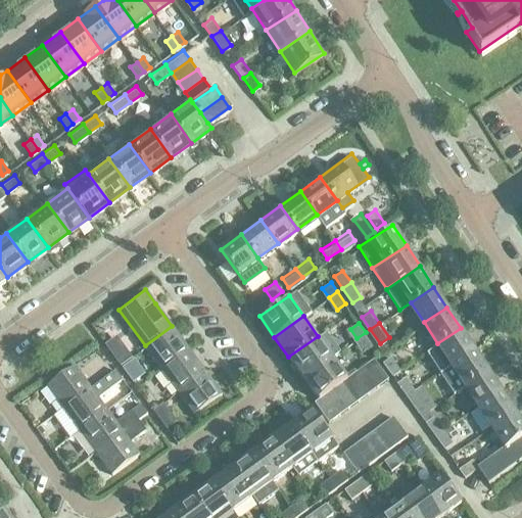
[(160,368),(188,348),(172,326),(145,345),(160,368)]
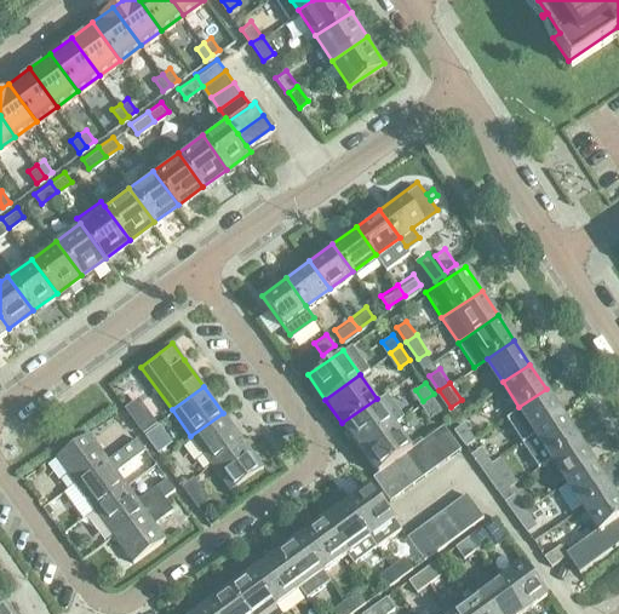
[(562,413),(546,389),(519,407),(534,431),(562,413)]
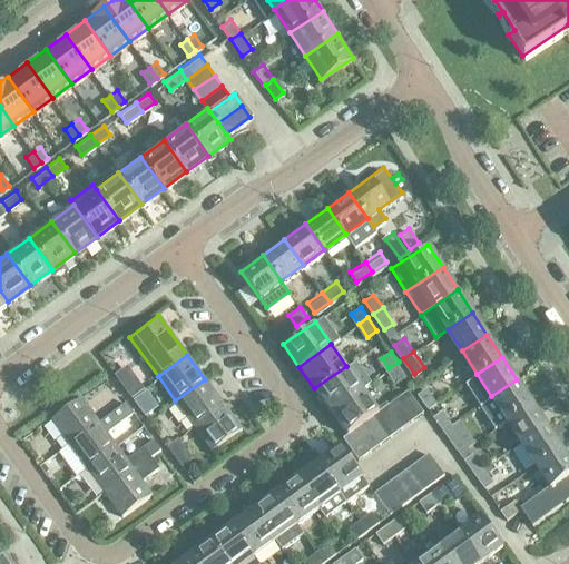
[(331,411),(362,387),(371,382),(355,359),(346,366),(314,388),(331,411)]
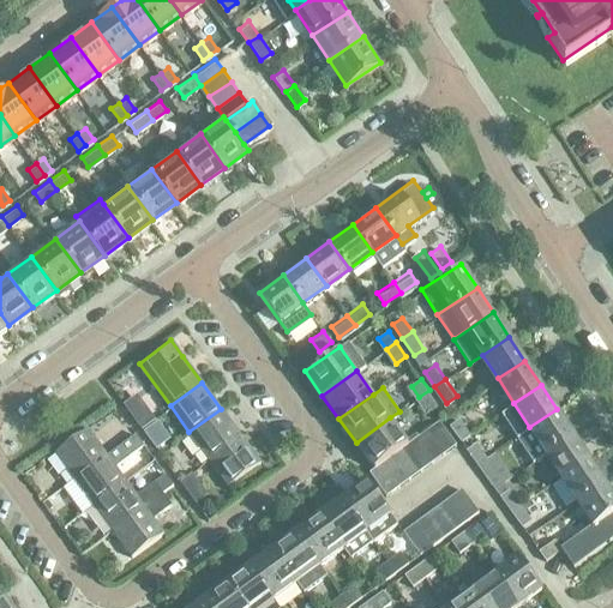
[(136,390),(122,401),(140,426),(155,415),(136,390)]
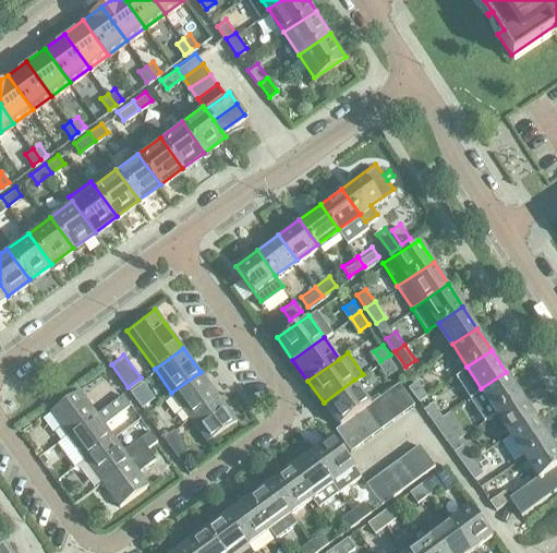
[(399,368),(390,355),(380,361),(389,374),(399,368)]
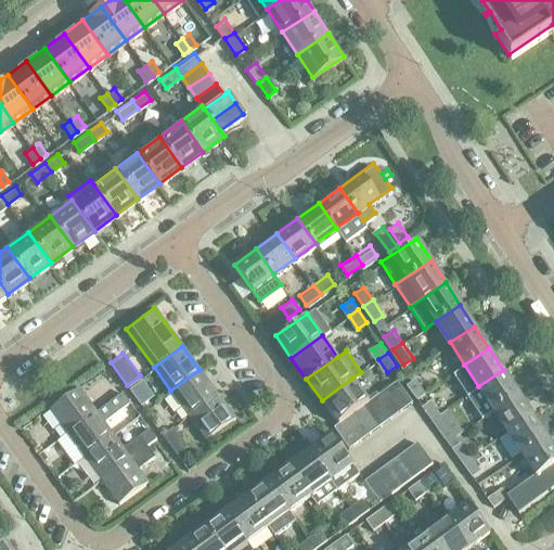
[(216,393),(200,370),(170,391),(188,413),(216,393)]
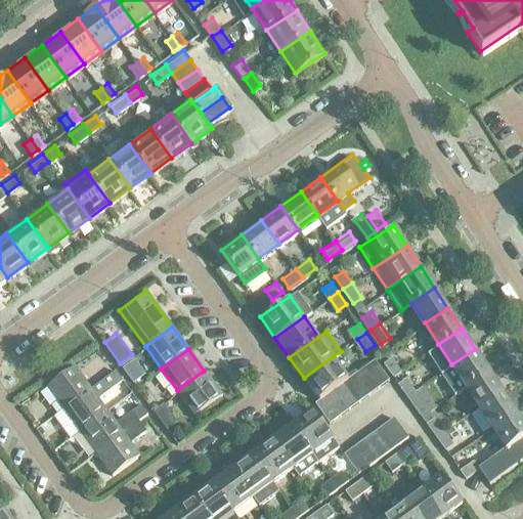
[(451,364),(465,385),(488,370),(475,349),(451,364)]
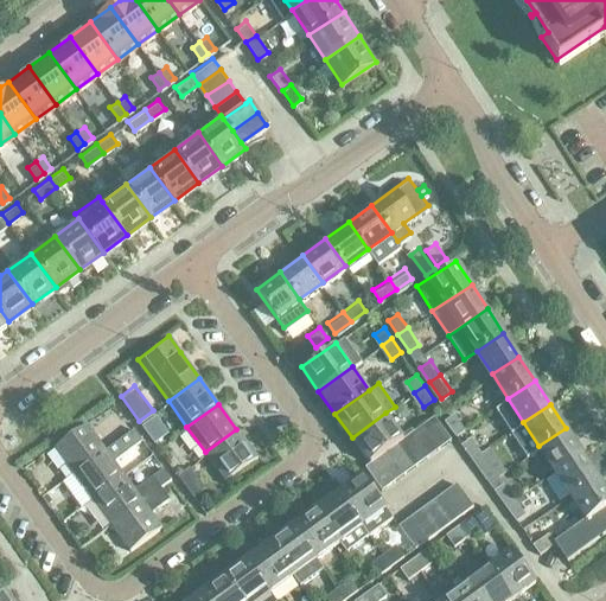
[(465,427),(453,411),(442,419),(454,434),(465,427)]
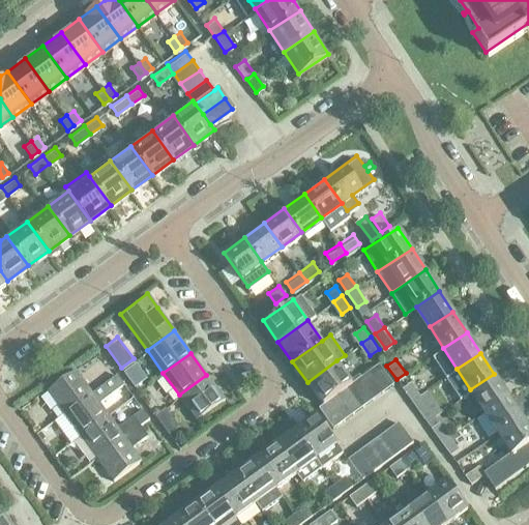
[(136,360),(123,370),(134,384),(147,375),(136,360)]
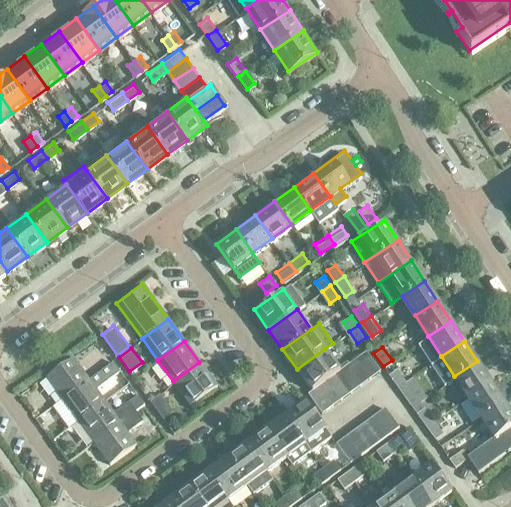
[(317,384),(326,378),(336,371),(339,368),(325,348),(297,369),(311,389),(317,384)]
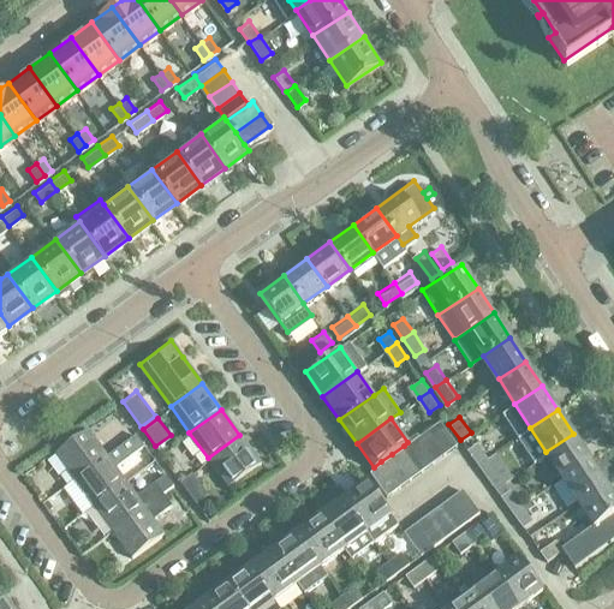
[(425,429),(442,452),(455,442),(439,419),(425,429)]
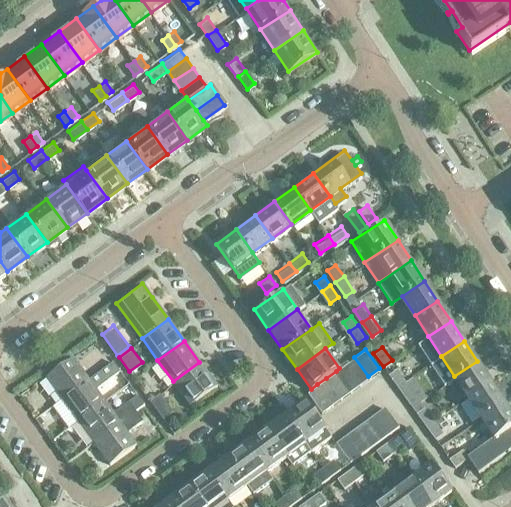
[(45,374),(61,396),(88,377),(72,355),(45,374)]
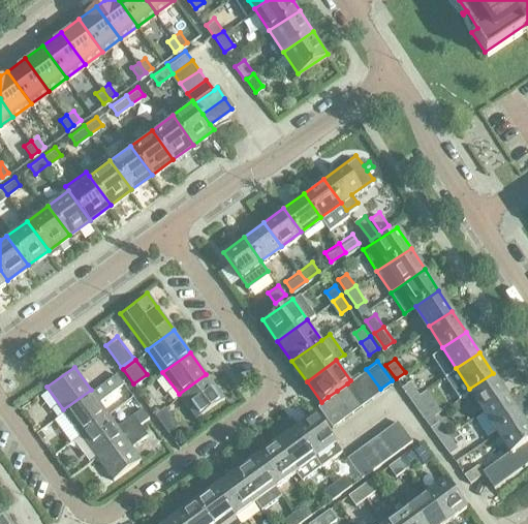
[(370,397),(380,389),(366,369),(356,376),(370,397)]
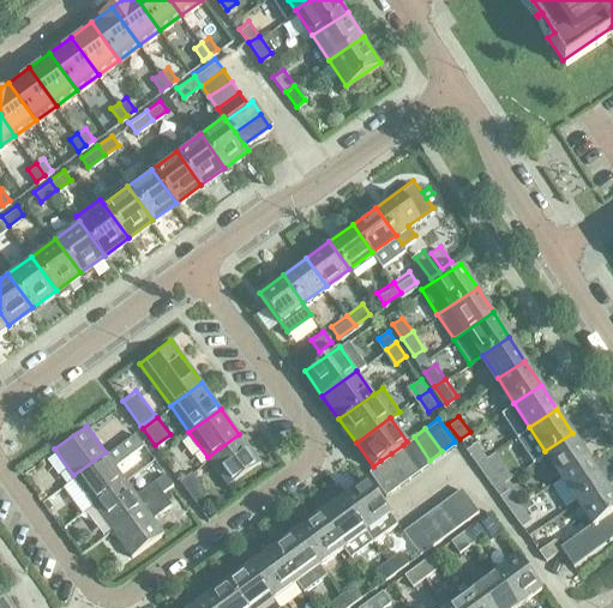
[(562,475),(588,457),(572,433),(545,451),(562,475)]
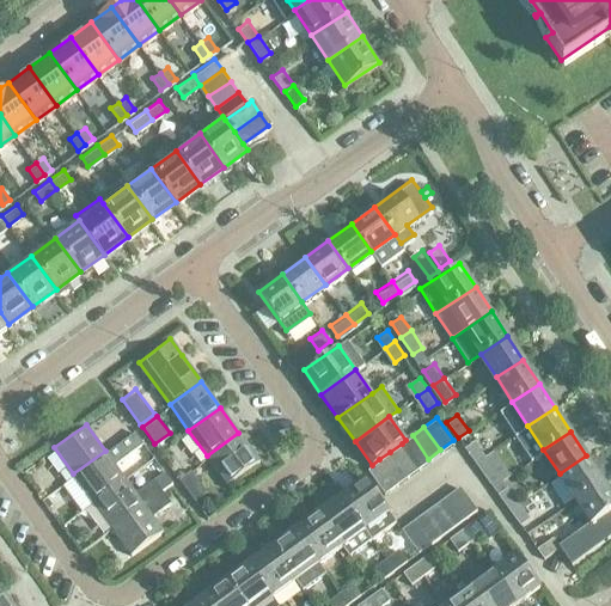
[(257,459),(238,433),(207,455),(226,482),(257,459)]
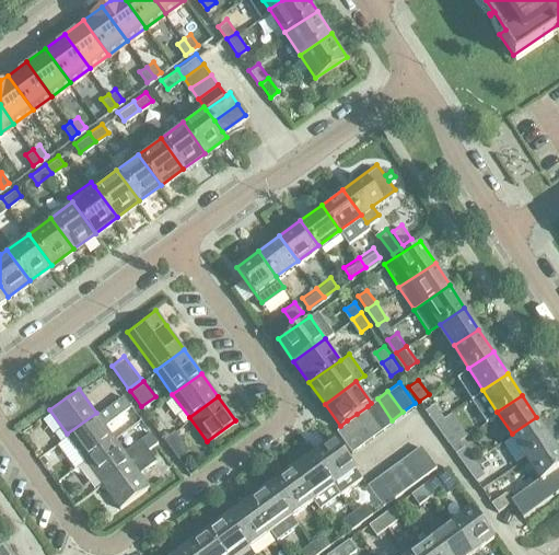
[(383,427),(392,420),(377,399),(371,403),(368,406),(383,427)]
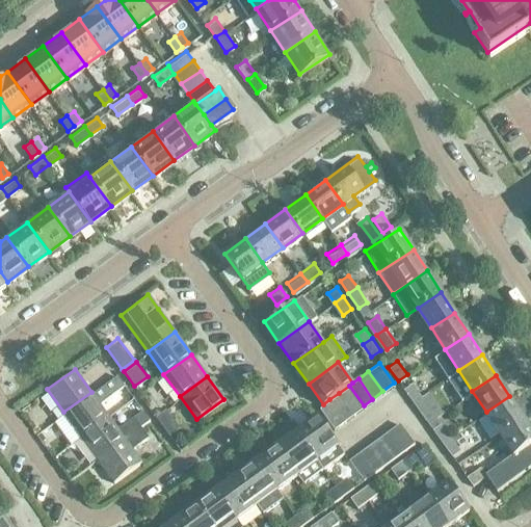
[(403,388),(413,401),(421,395),(412,381),(403,388)]
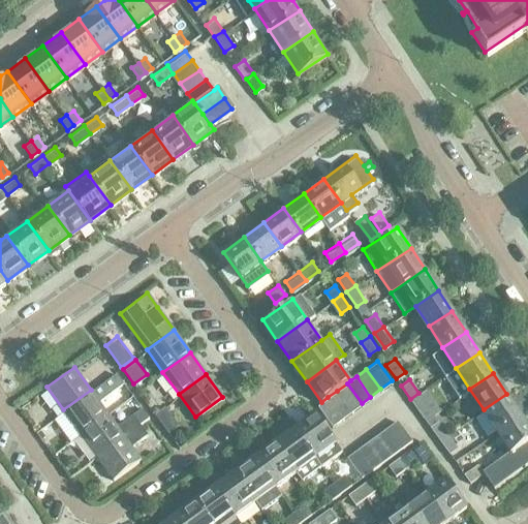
[(351,410),(362,403),(347,383),(337,391),(351,410)]
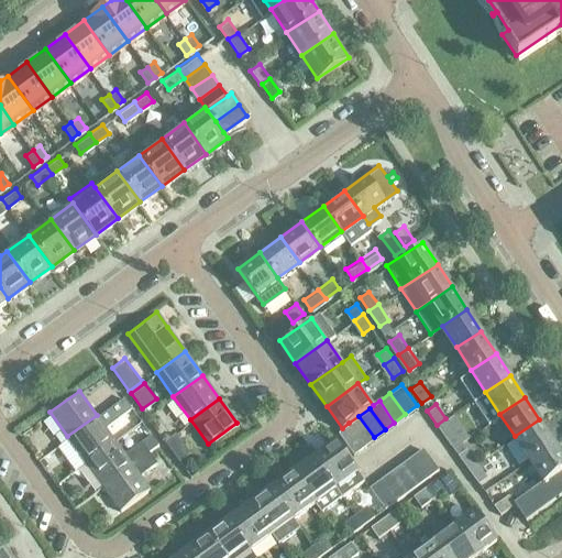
[(452,413),(445,418),(437,425),(447,439),(451,446),(469,434),(452,413)]
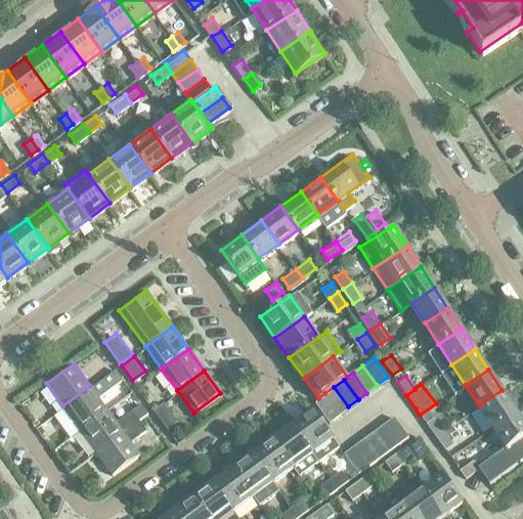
[(62,405),(78,428),(105,408),(90,386),(62,405)]
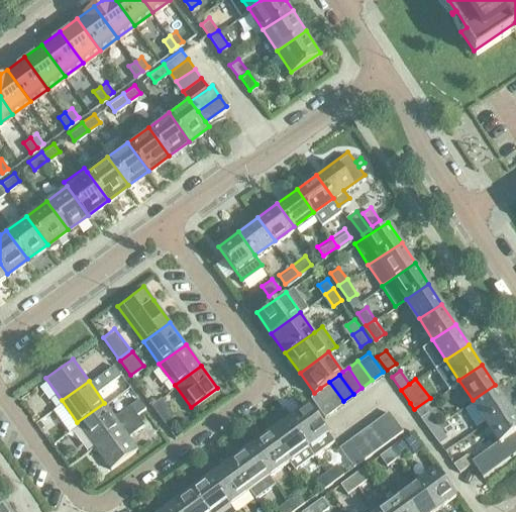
[(334,407),(343,401),(329,382),(320,388),(334,407)]
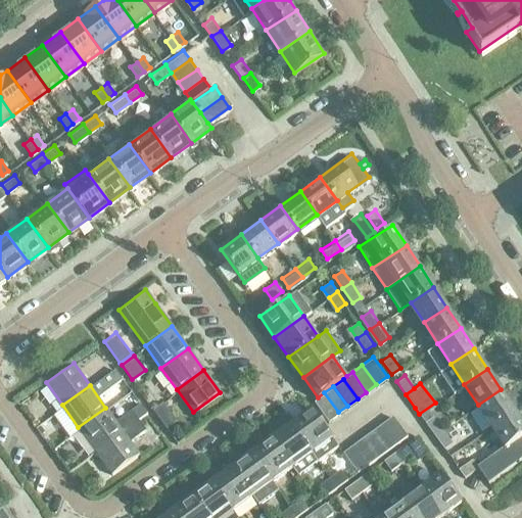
[(478,405),(491,425),(514,410),(501,389),(478,405)]
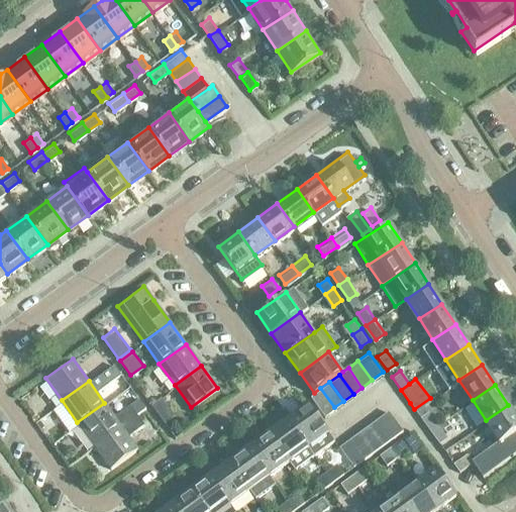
[(324,415),(334,407),(320,388),(314,393),(309,396),(324,415)]
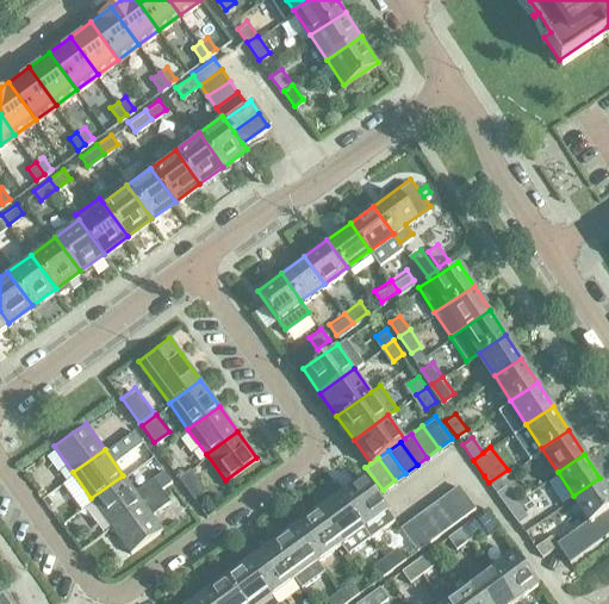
[(190,466),(178,475),(193,497),(205,487),(190,466)]
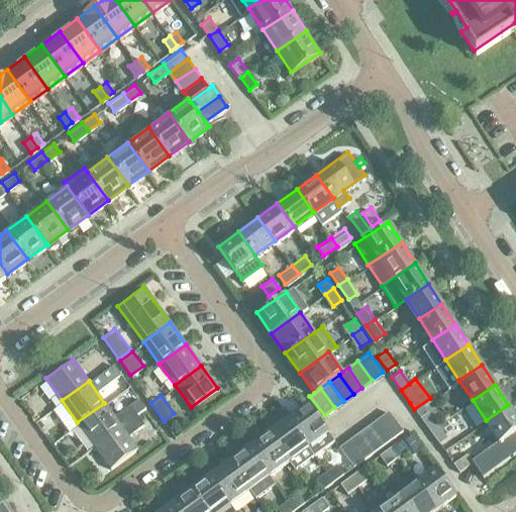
[(429,429),(437,423),(428,409),(424,404),(431,400),(430,398),(414,409),(429,429)]
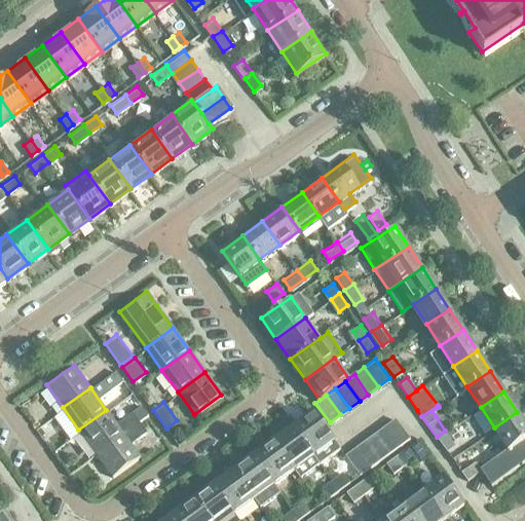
[(94,452),(139,420),(132,410),(115,422),(106,410),(78,430),(94,452)]
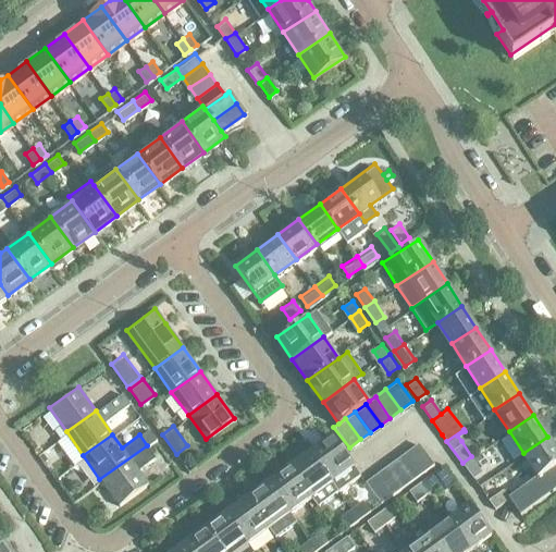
[(308,451),(331,481),(337,490),(359,474),(331,434),(308,451)]
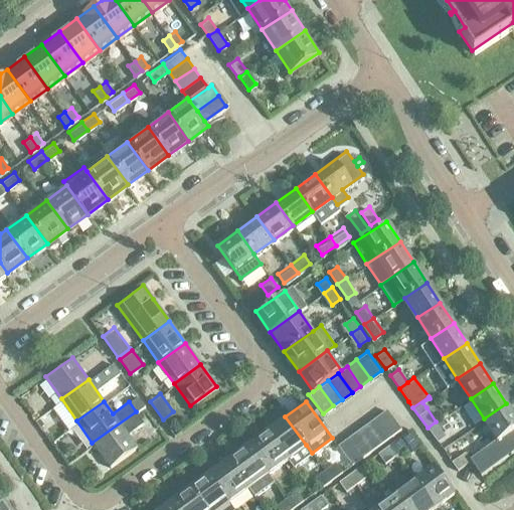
[(513,427),(513,414),(506,403),(484,418),(497,438),(471,457),(481,473),(513,447),(513,432),(512,429),(513,427)]
